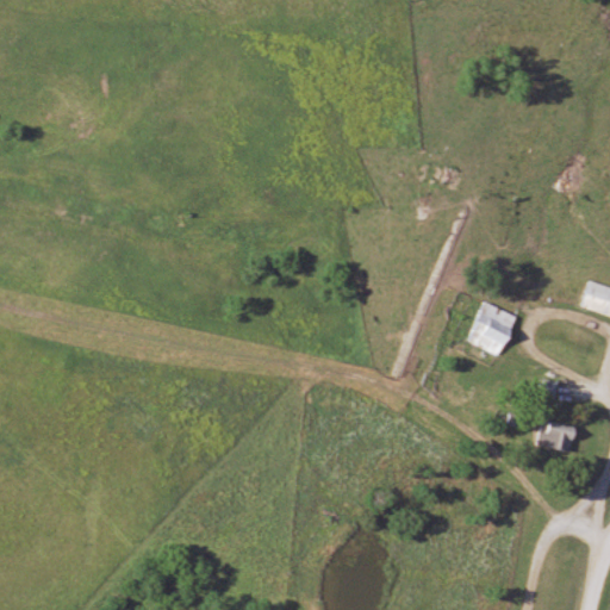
[(416,181),(454,192),(460,173),(422,162),(416,181)]
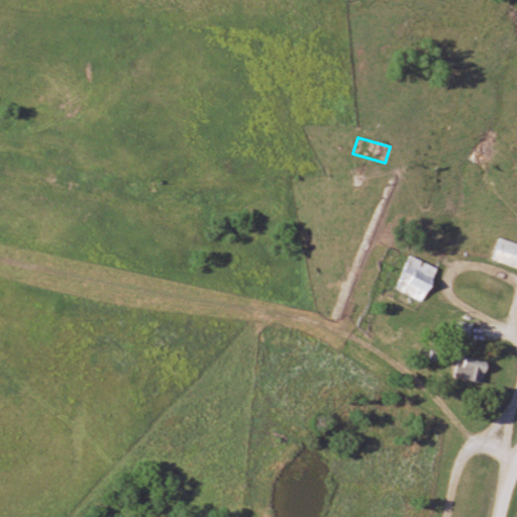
[(516,270),(516,246),(499,242),(493,265),(516,270)]
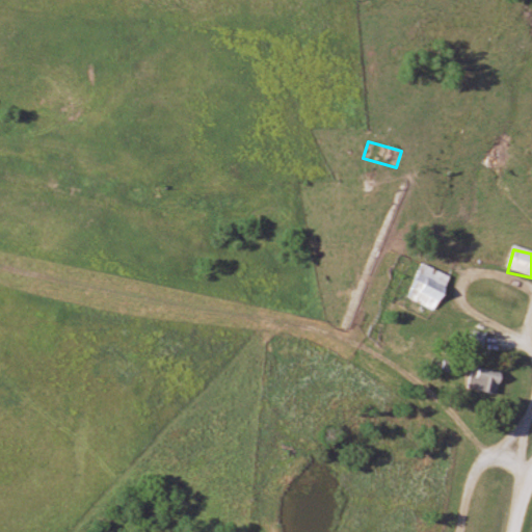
[(451,274),(422,264),(408,300),(437,311),(451,274)]
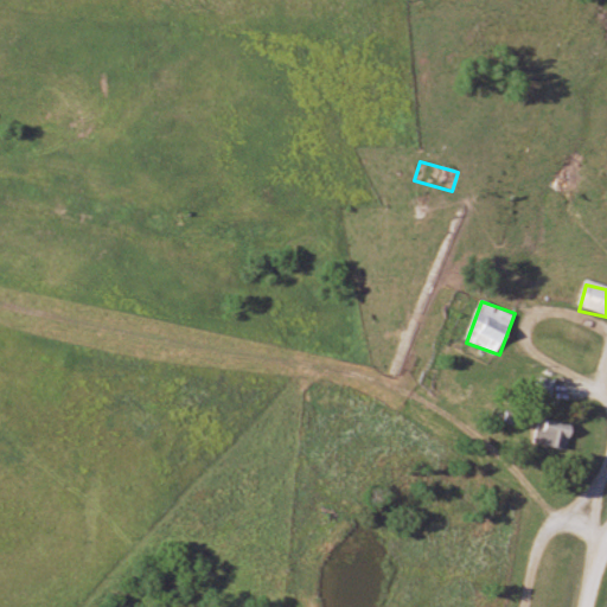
[(556,381),(532,375),(529,395),(551,400),(556,381)]
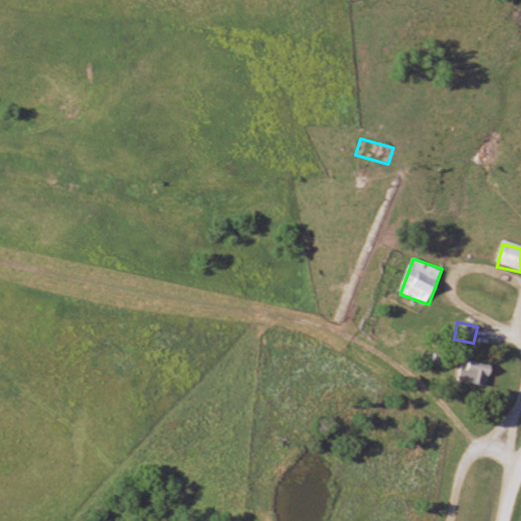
[(491,363),(460,359),(458,382),(489,386),(491,363)]
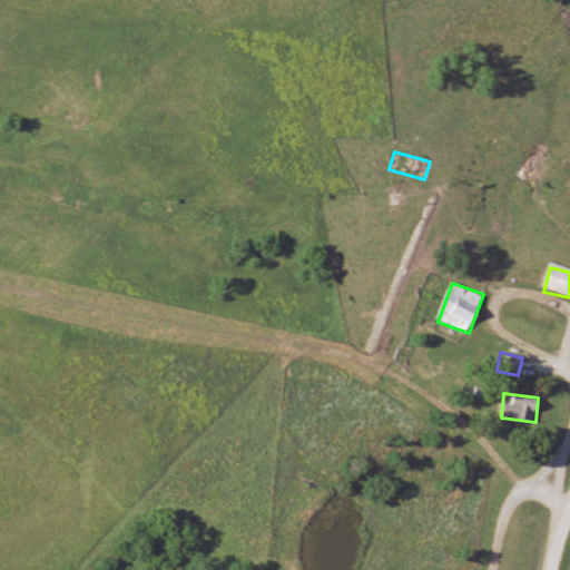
All buildings are outlined.
